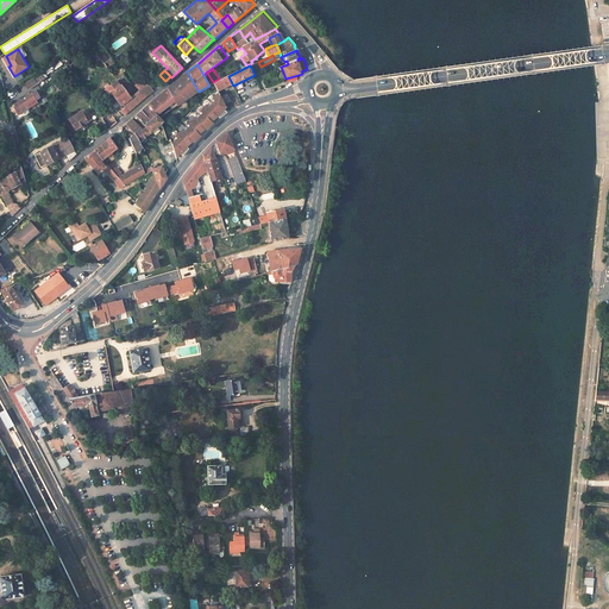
[(187,71),(168,88),(177,106),(199,92),(187,71)]
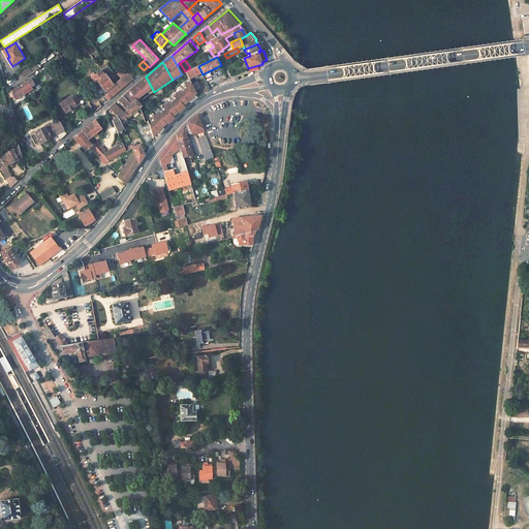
[(28,68),(22,72),(25,78),(31,73),(38,68),(35,64),(28,68)]
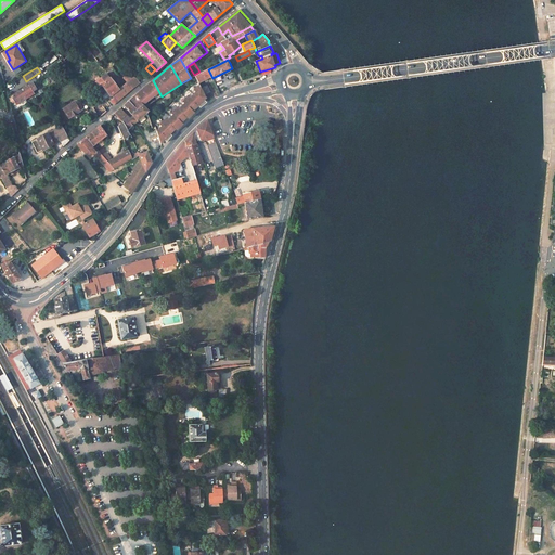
[(207,69),(195,76),(198,82),(205,80),(211,76),(208,69),(207,69)]
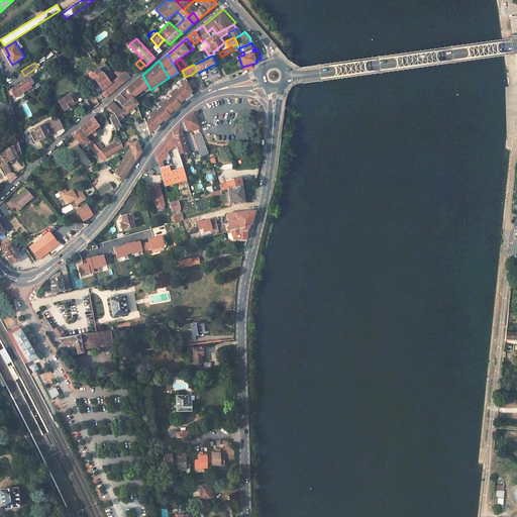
[(100,68),(89,76),(93,82),(96,80),(103,89),(104,88),(107,91),(103,95),(104,97),(107,98),(116,90),(111,83),(100,68)]
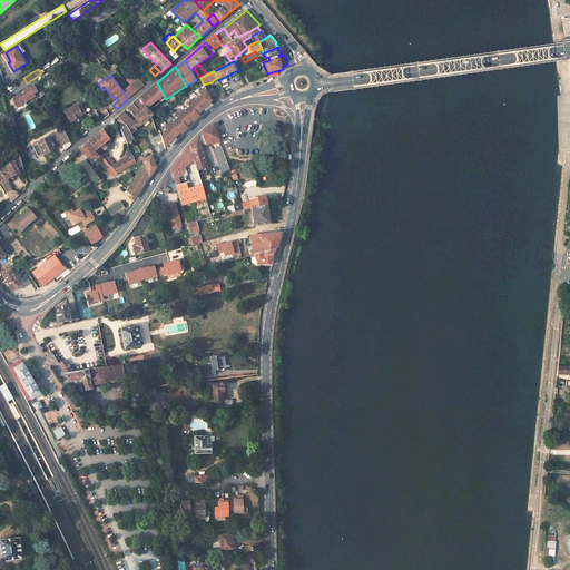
[(129,86),(123,91),(128,99),(141,87),(144,85),(138,78),(129,86)]
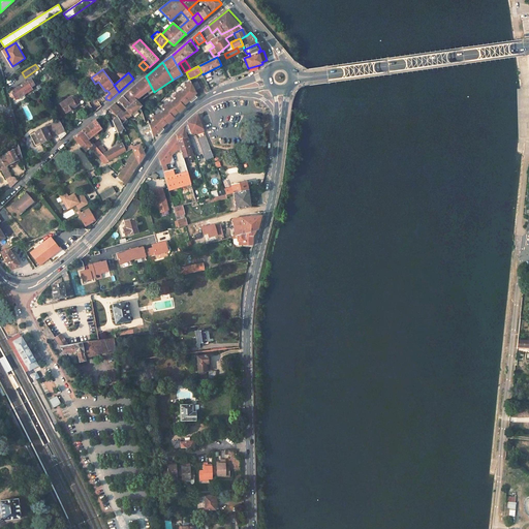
[(145,78),(123,96),(130,104),(136,100),(138,102),(154,92),(146,76),(145,78)]
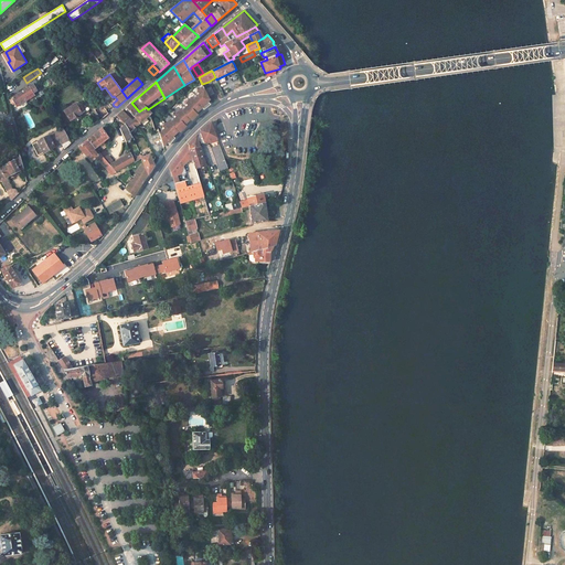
[(209,82),(202,84),(203,86),(204,88),(204,89),(208,95),(209,97),(214,94),(211,86),(209,82)]
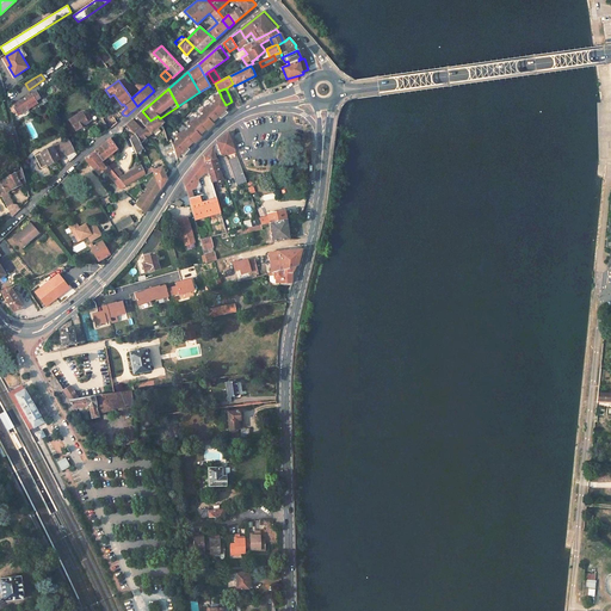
[(38,90),(13,105),(17,112),(43,97),(38,90)]
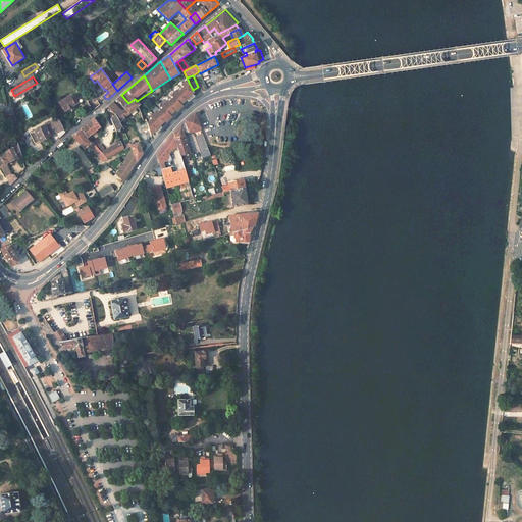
[(153,118),(148,123),(151,136),(152,134),(157,128),(159,131),(162,127),(160,125),(165,120),(167,122),(172,116),(170,115),(176,110),(177,111),(183,106),(181,104),(187,99),(189,101),(195,97),(192,94),(194,92),(193,90),(192,88),(189,83),(189,82),(188,80),(183,85),(185,87),(179,92),(177,90),(172,95),(174,97),(168,102),(167,101),(161,106),(163,108),(158,113),(156,111),(151,116),(153,118)]
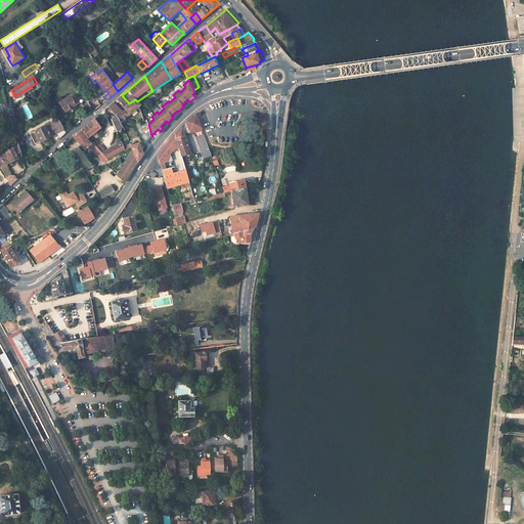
[(122,95),(117,99),(130,115),(138,107),(140,104),(137,101),(135,99),(129,103),(122,95)]
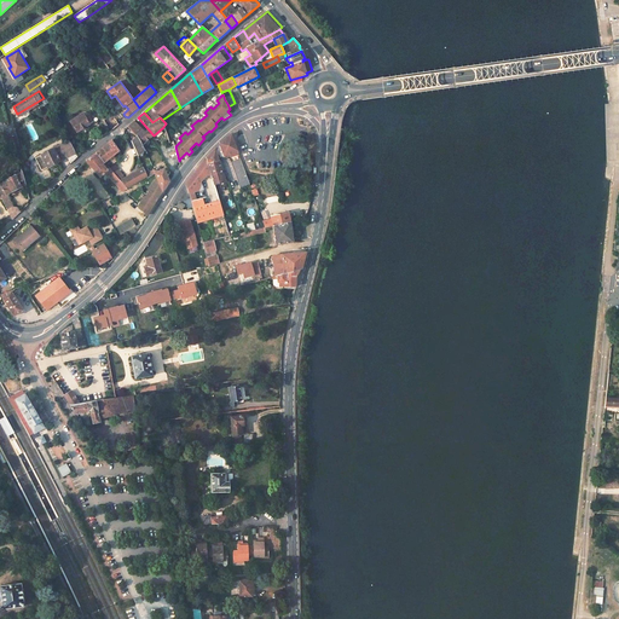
[(82,114),(70,121),(77,132),(94,121),(90,115),(86,117),(82,114)]
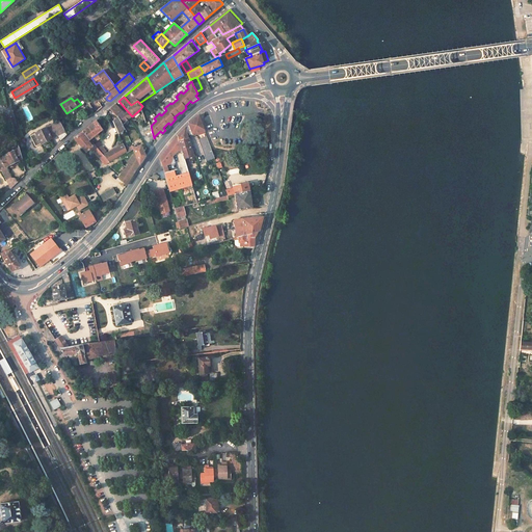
[(115,105),(110,109),(117,117),(122,125),(129,118),(125,113),(123,111),(122,112),(115,105)]
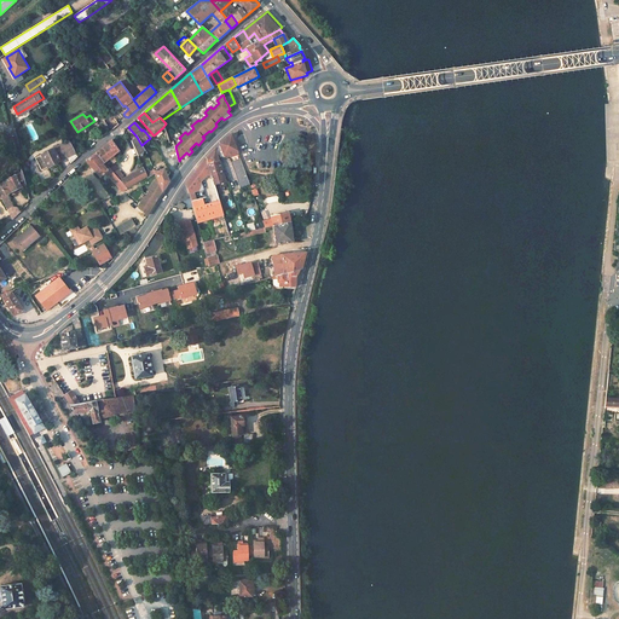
[(128,127),(125,131),(132,142),(137,137),(128,127)]
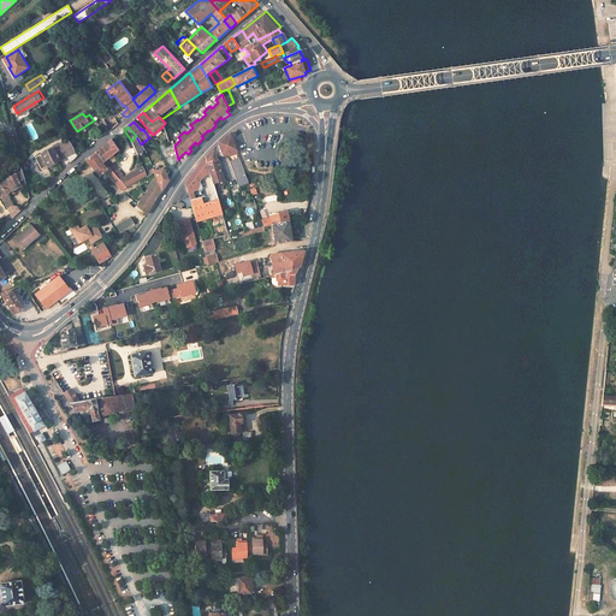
[(219,143),(223,155),(237,150),(231,134),(219,143)]
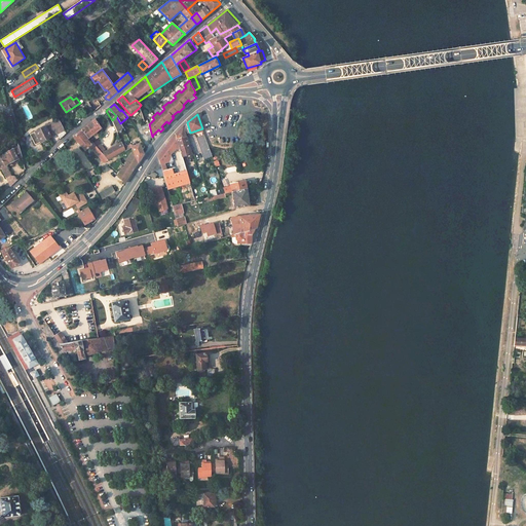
[(116,116),(112,120),(117,133),(117,132),(123,127),(120,123),(116,116)]
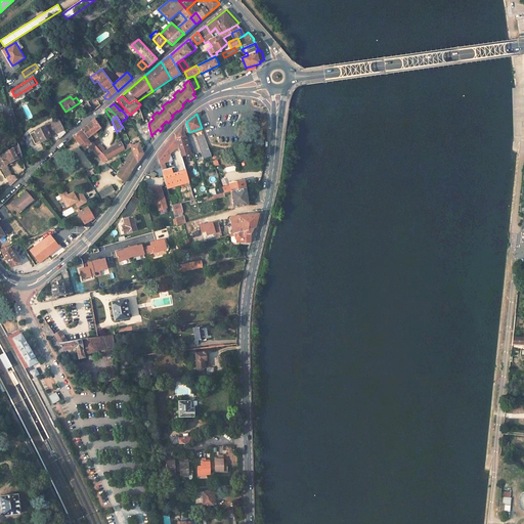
[(58,119),(30,134),(35,144),(56,133),(59,138),(66,132),(58,119)]
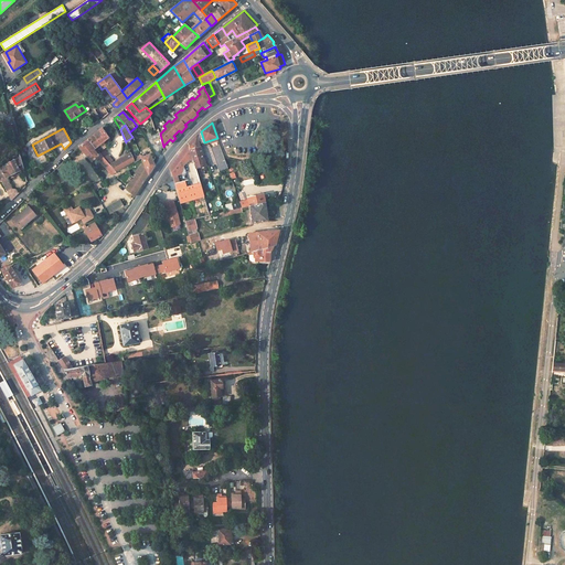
[(102,128),(87,140),(95,149),(109,138),(102,128)]
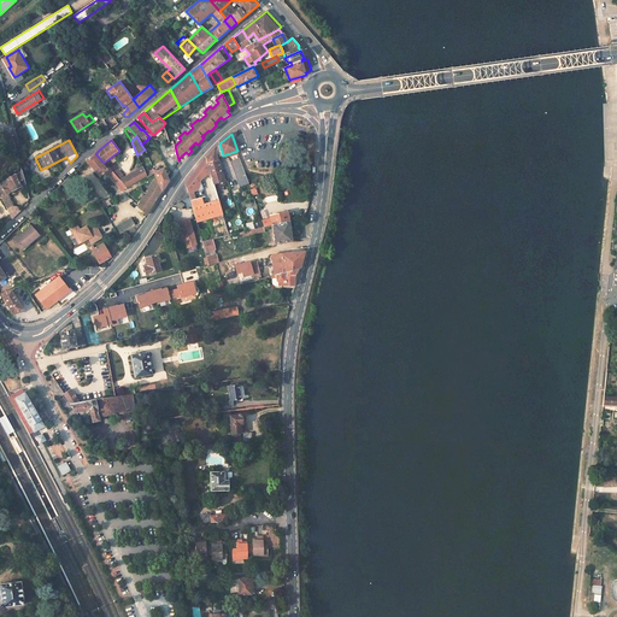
[(221,182),(224,181),(217,157),(215,148),(205,157),(210,171),(212,178),(215,188),(222,186),(221,182)]
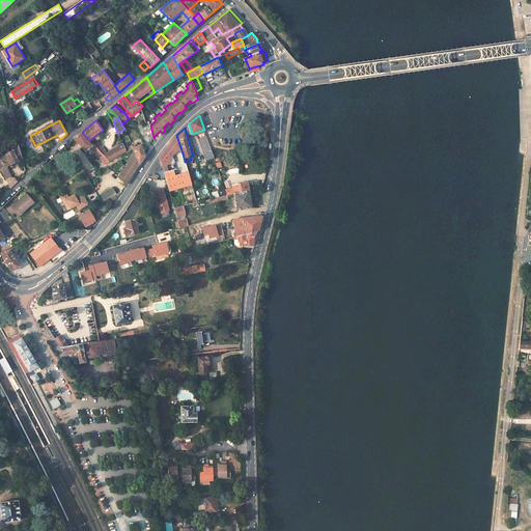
[(82,132),(75,138),(86,151),(92,146),(88,141),(89,140),(82,132)]
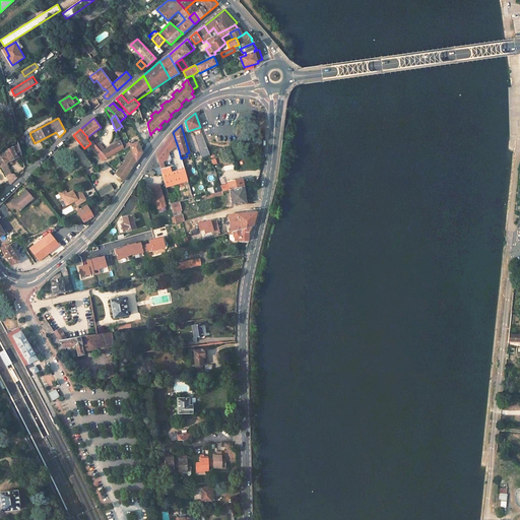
[(159,166),(169,196),(172,195),(176,194),(182,192),(185,200),(193,198),(191,191),(181,158),(179,150),(169,152),(177,144),(173,132),(173,133),(163,145),(157,152),(156,154),(159,166)]
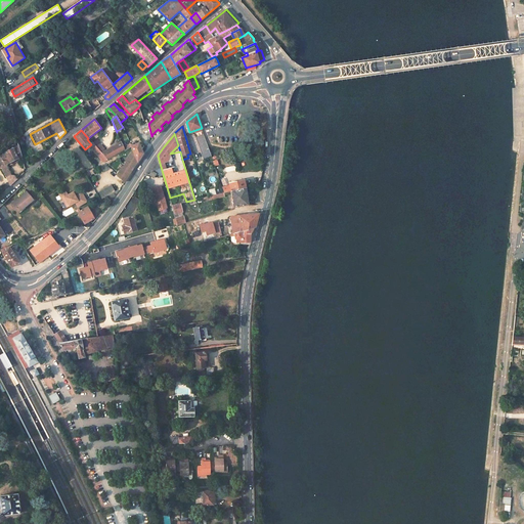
[(197,137),(199,144),(207,142),(204,134),(197,137)]
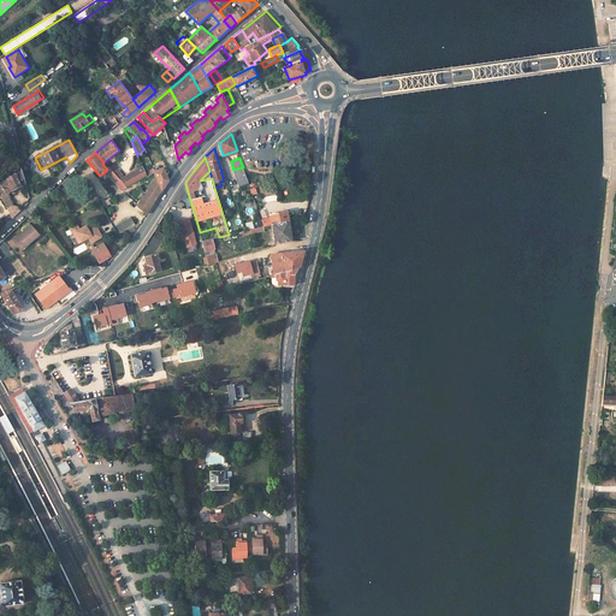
[(143,166),(119,179),(126,188),(147,176),(146,172),(143,166)]
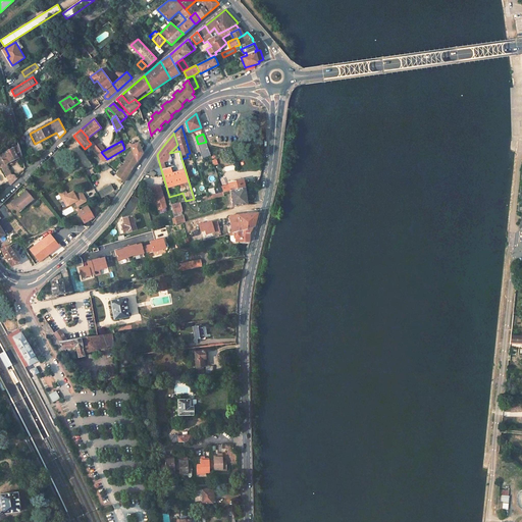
[(198,144),(200,151),(208,149),(207,146),(206,142),(198,144)]
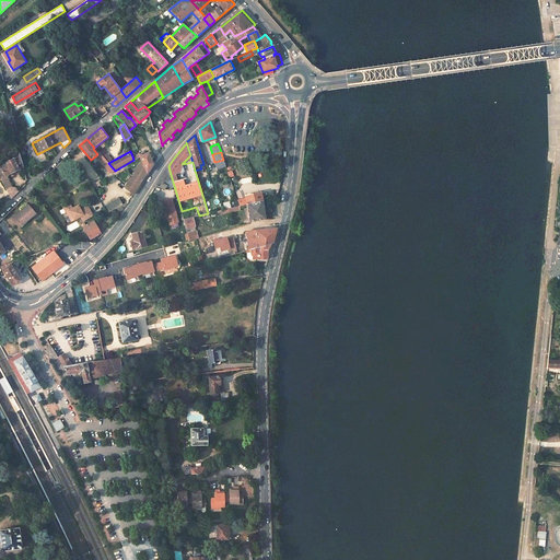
[(140,156),(147,173),(153,164),(148,153),(143,154),(140,156)]
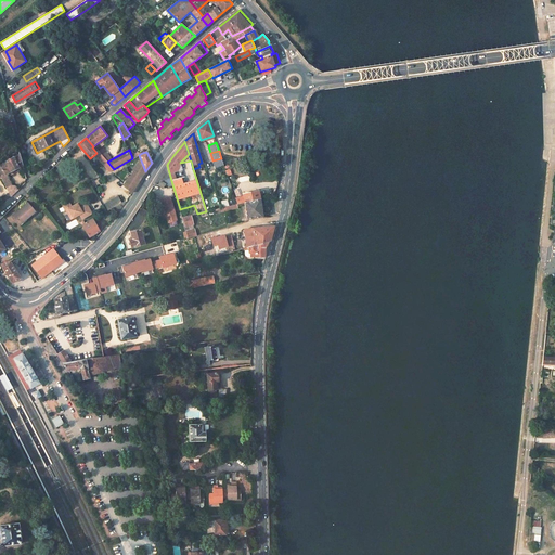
[(106,160),(100,153),(95,156),(102,165),(106,160)]
